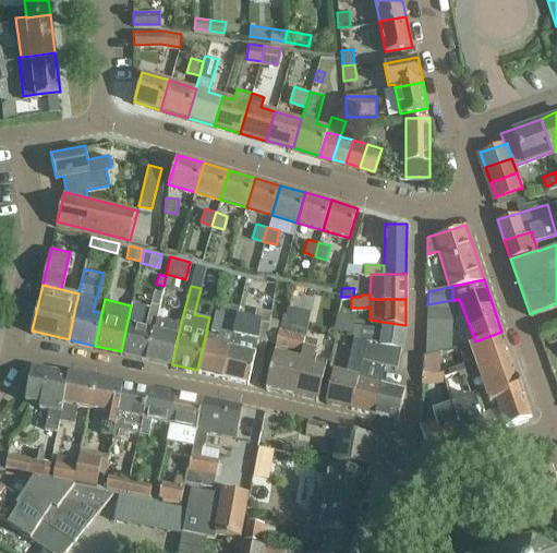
[(427,304),(427,319),(451,314),(452,301),(452,300),(427,304)]
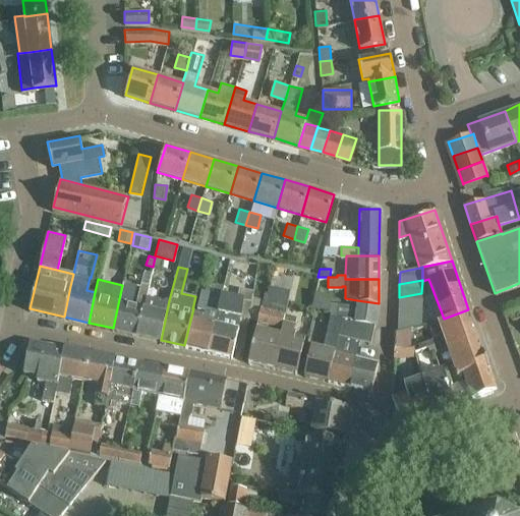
[(122,285),(113,328),(137,334),(146,294),(149,283),(141,281),(135,304),(130,303),(134,283),(123,281),(122,285)]
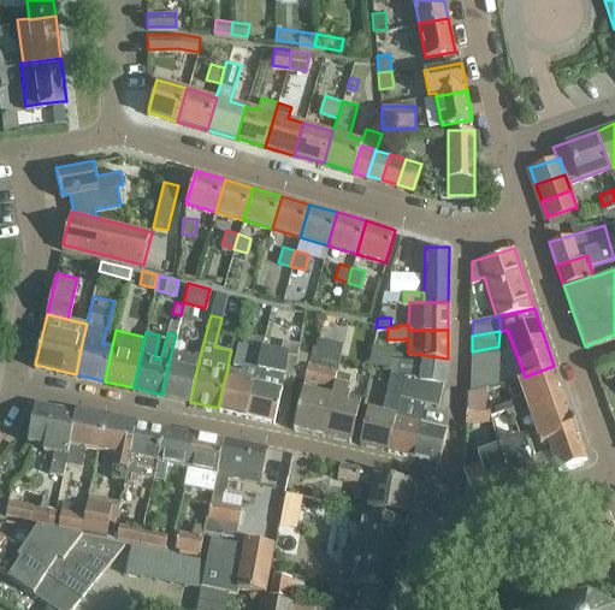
[(229,365),(218,408),(246,415),(262,347),(261,347),(264,337),(255,335),(253,344),(240,341),(234,362),(242,365),(241,368),(229,365)]
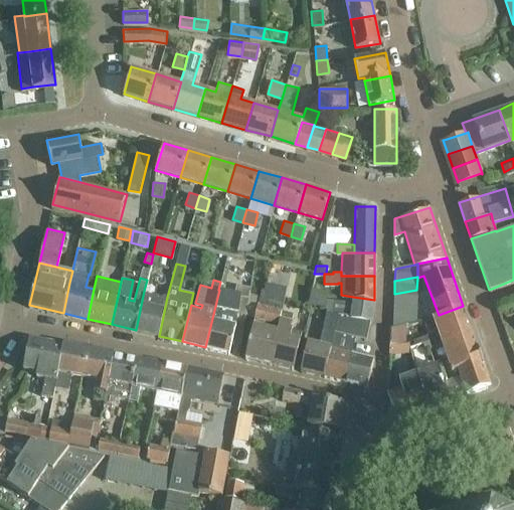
[(246,313),(254,315),(245,356),(270,361),(282,310),(287,286),(266,281),(265,288),(261,288),(260,294),(249,292),(246,313)]
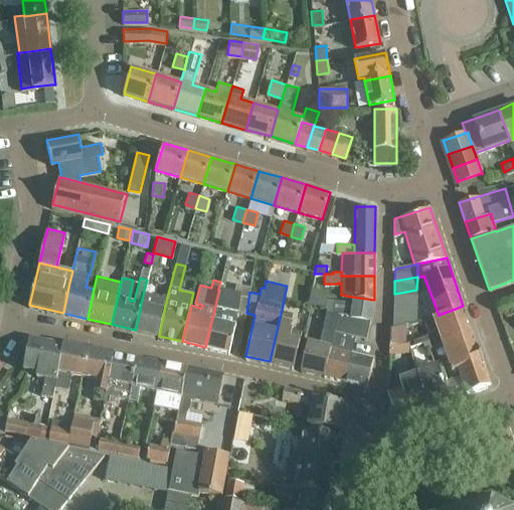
[(219,290),(205,347),(227,352),(237,313),(237,311),(246,313),(249,292),(250,285),(236,283),(234,294),(219,290)]
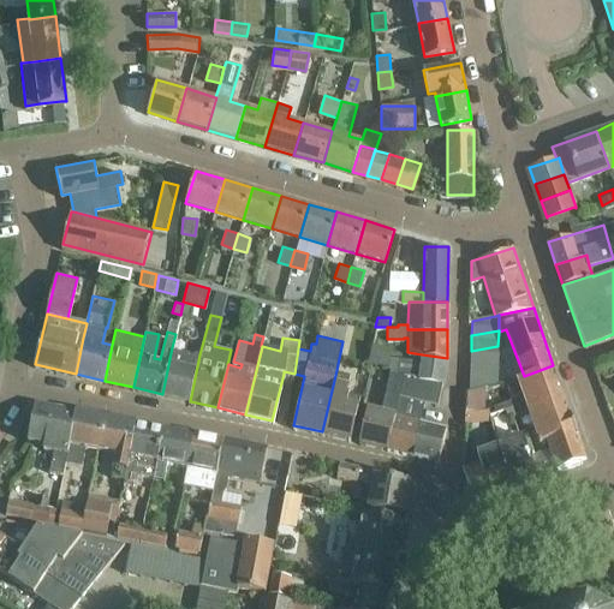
[(371,345),(368,359),(386,364),(389,365),(392,374),(405,376),(417,378),(430,381),(442,382),(443,383),(446,364),(447,358),(422,354),(421,360),(388,356),(389,350),(371,345)]
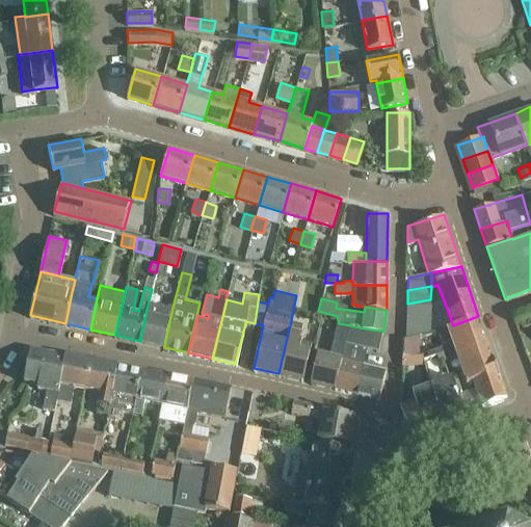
[(407,304),(406,318),(430,314),(430,299),(407,304)]
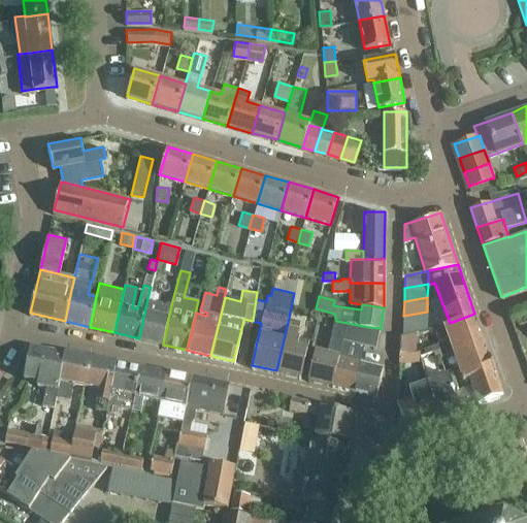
[(171,304),(147,298),(139,338),(163,345),(171,304)]
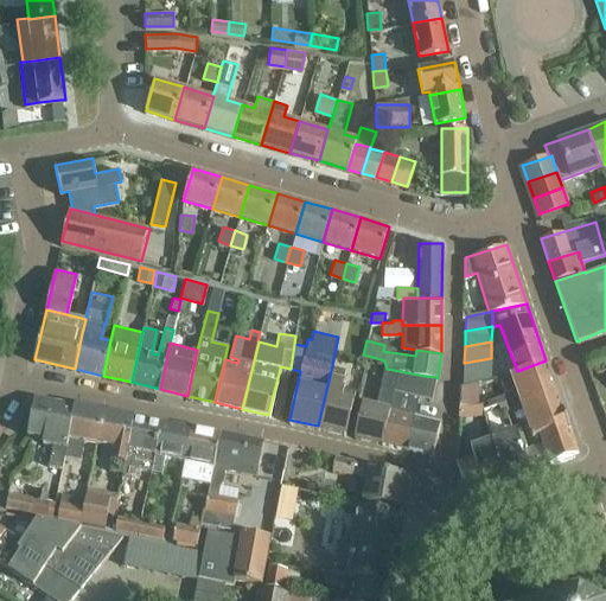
[(463,385),(479,382),(490,379),(491,358),(464,363),(463,385)]
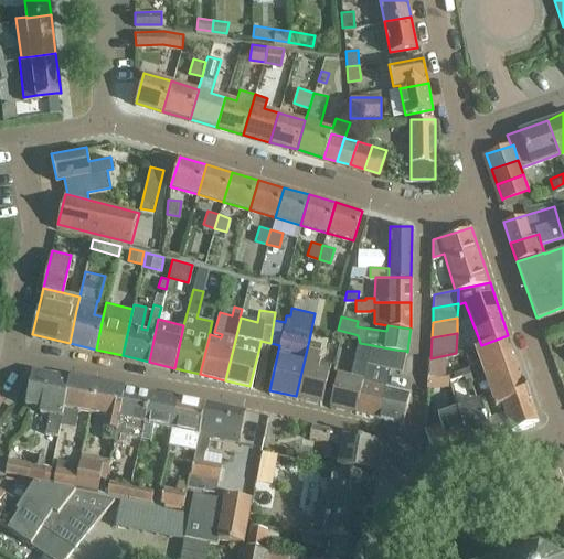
[(518,363),(508,335),(481,345),(475,347),(479,362),(451,373),(454,378),(464,374),(466,382),(485,375),(485,374),(518,363)]
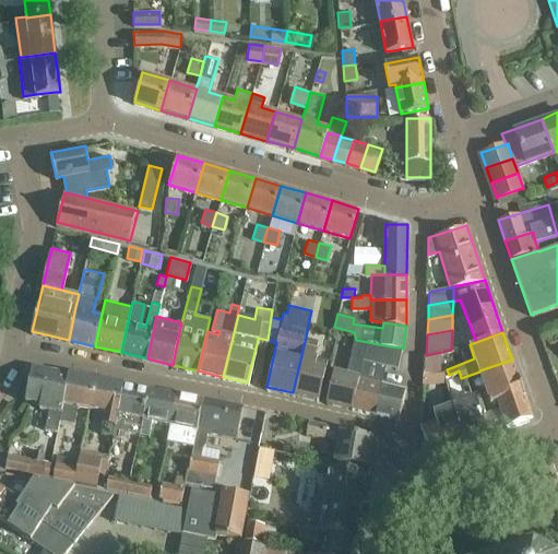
[(306,337),(293,392),(318,399),(328,357),(315,355),(318,339),(306,337)]
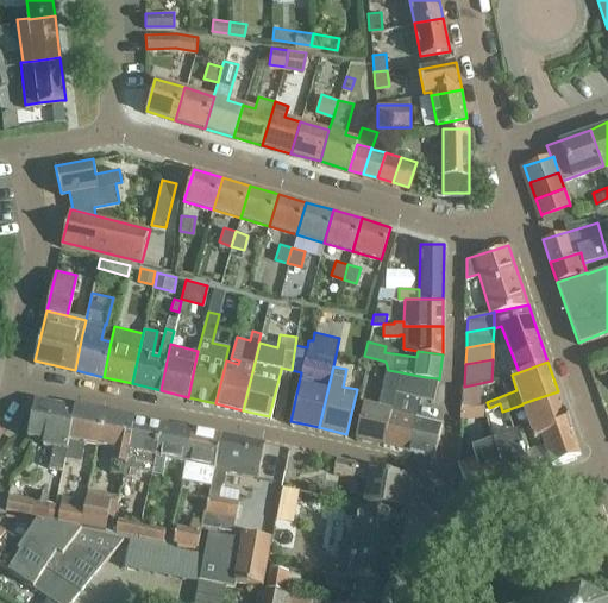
[(400,372),(388,370),(380,408),(364,404),(357,438),(383,444),(392,410),(396,391),(400,372)]
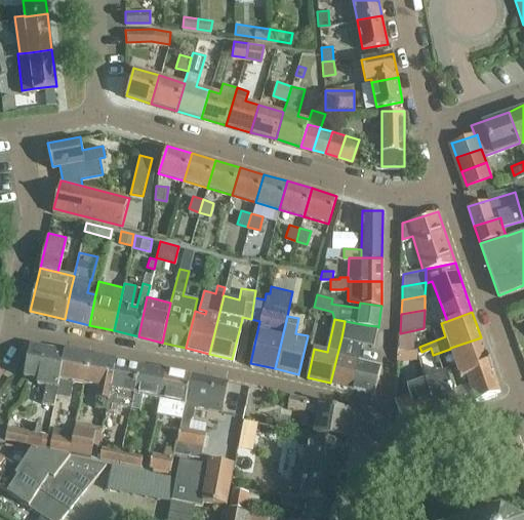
[(345,321),(341,337),(362,343),(372,345),(377,326),(345,321)]
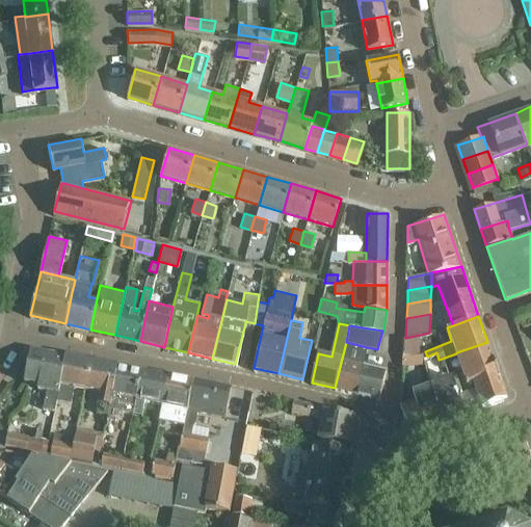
[(402,339),(402,354),(420,352),(420,335),(405,338),(402,339)]
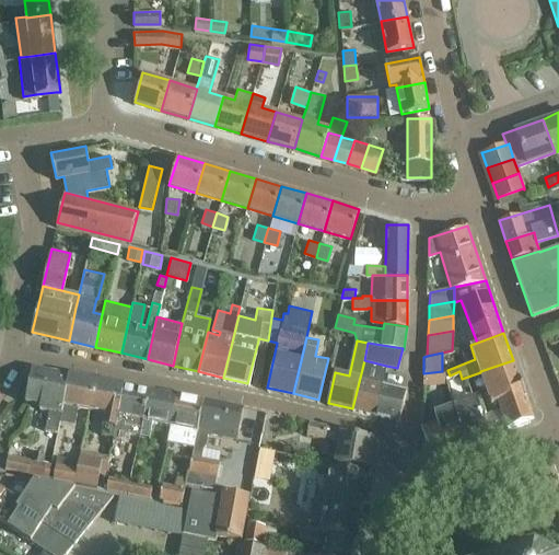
[(360,378),(352,408),(376,414),(383,384),(382,384),(386,366),(364,360),(360,378)]
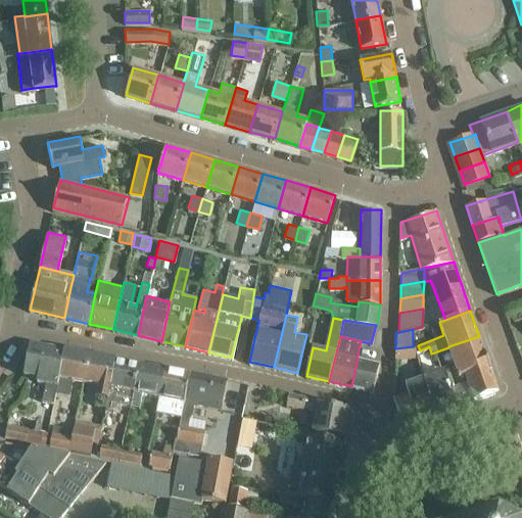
[(448,347),(459,376),(465,374),(467,380),(452,386),(459,405),(473,399),(497,390),(479,336),(448,346),(448,347)]
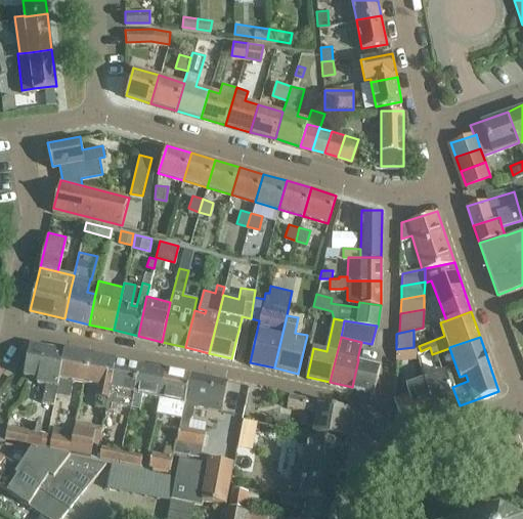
[(54,402),(56,392),(64,348),(30,341),(24,374),(38,377),(37,381),(46,382),(42,400),(54,402)]
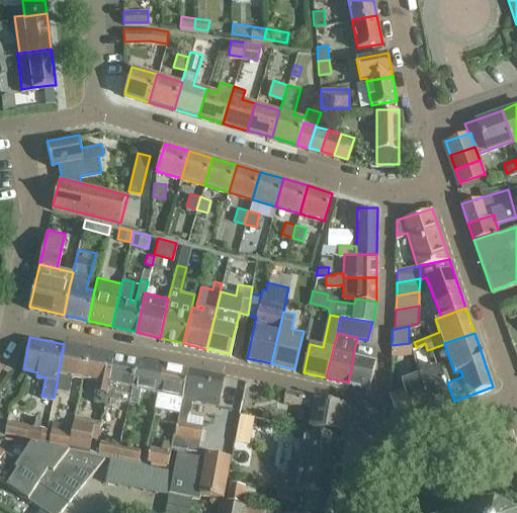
[(392,345),(392,355),(412,354),(415,353),(412,343),(409,343),(392,345)]
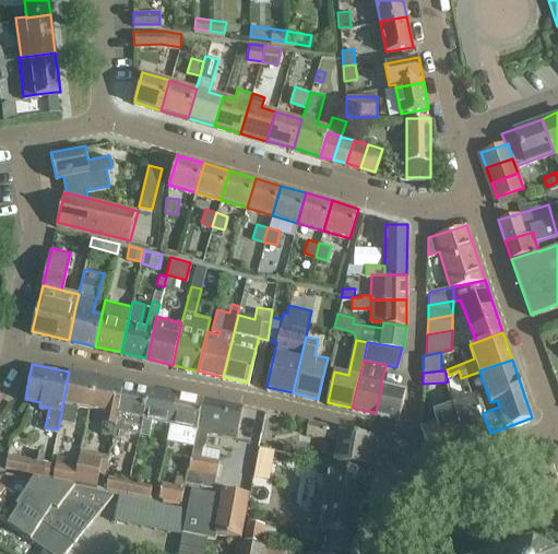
[(69,372),(60,419),(73,421),(76,403),(90,407),(95,377),(69,372)]
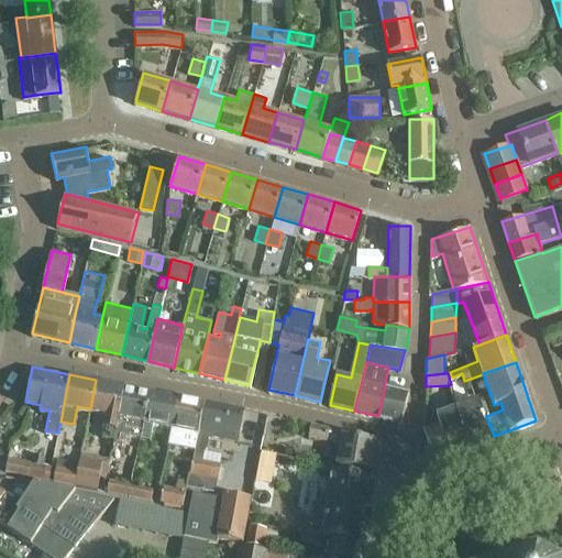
[(124,385),(96,380),(90,409),(100,412),(100,411),(106,412),(101,434),(113,436),(124,385)]
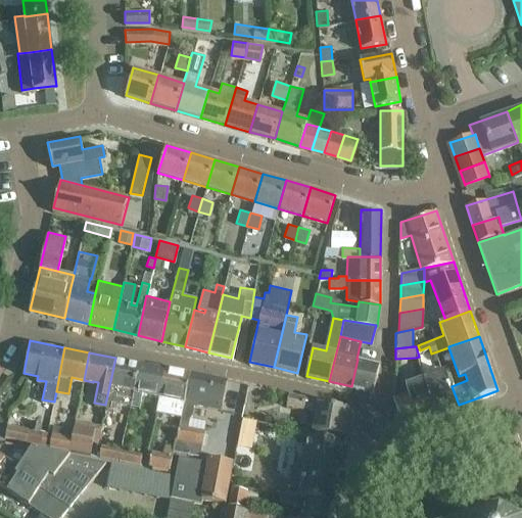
[(115,358),(105,405),(103,415),(113,417),(116,401),(131,404),(133,389),(134,389),(140,362),(115,358)]
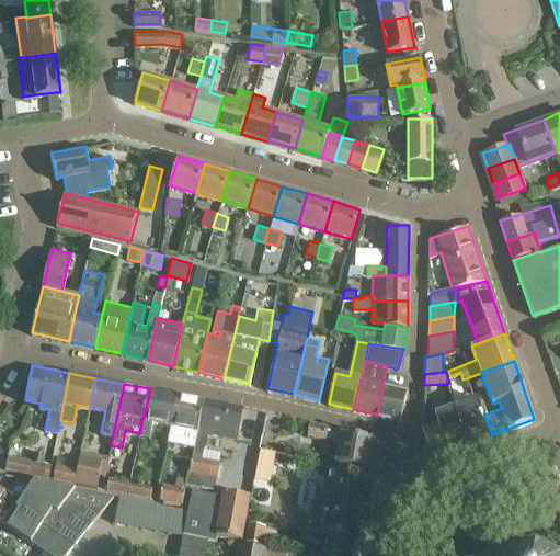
[(407,390),(384,385),(377,415),(399,420),(407,390)]
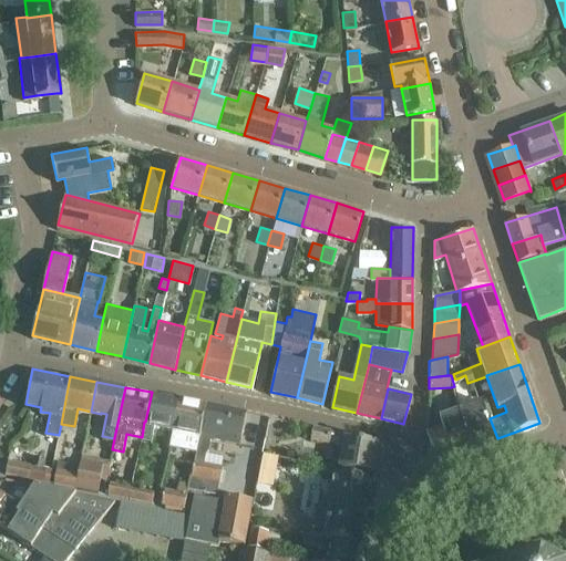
[(144,422),(142,437),(151,438),(154,424),(172,427),(178,397),(152,392),(145,422),(144,422)]
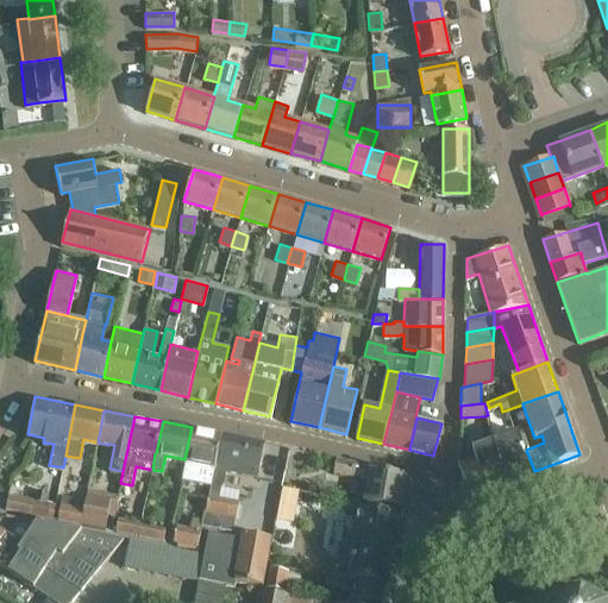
[(192,427),(185,459),(181,477),(210,483),(220,432),(192,427)]
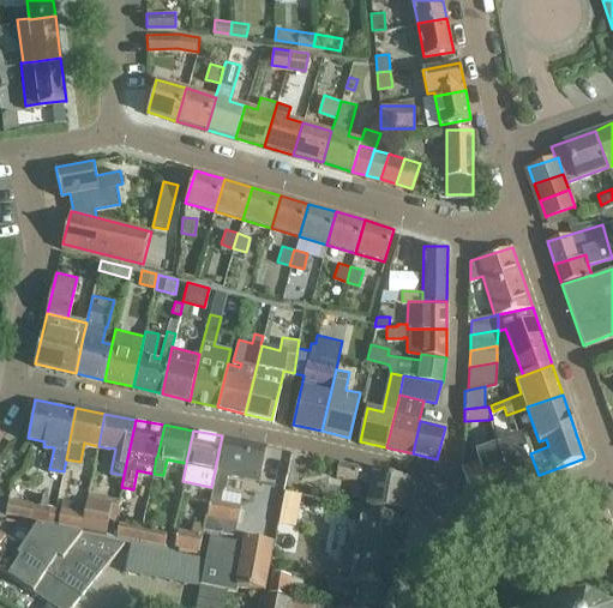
[(521,434),(494,444),(498,455),(508,488),(533,477),(524,453),(527,452),(521,434)]
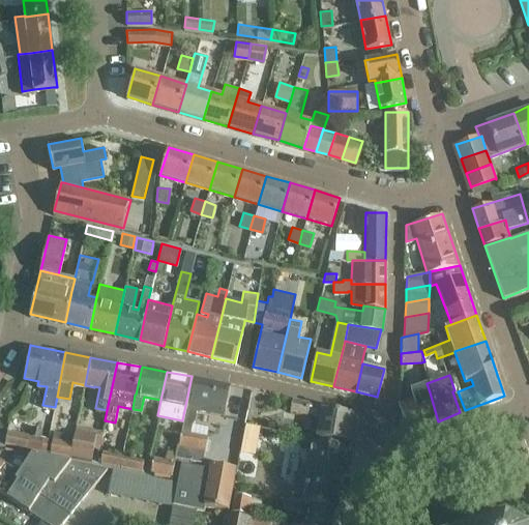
[(192,376),(182,420),(181,423),(192,425),(195,407),(204,409),(209,380),(192,376)]
